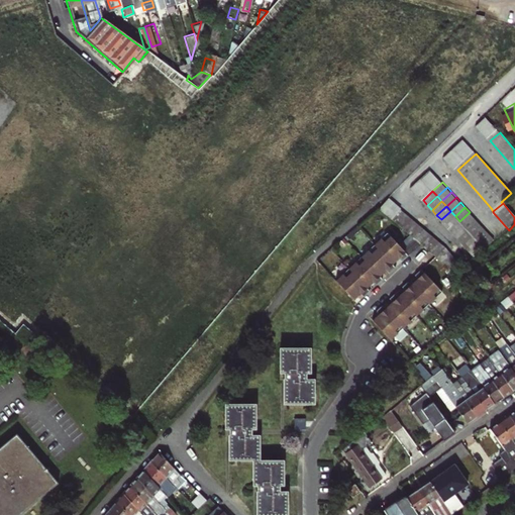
[(401,210),(392,220),(398,225),(406,214),(401,210)]
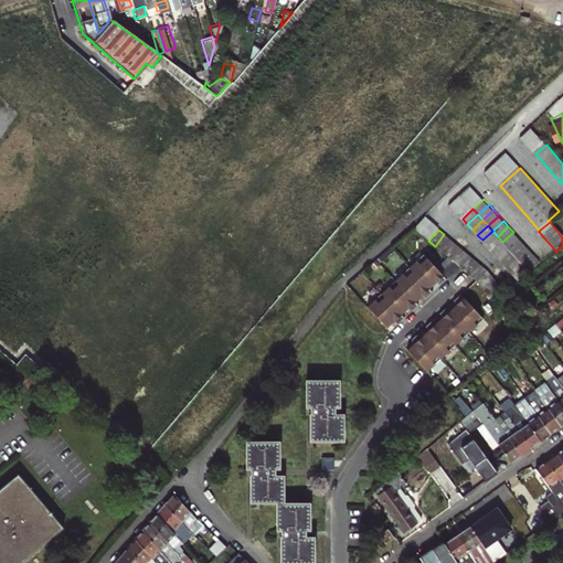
[(498,236),(492,231),(482,240),(487,246),(498,236)]
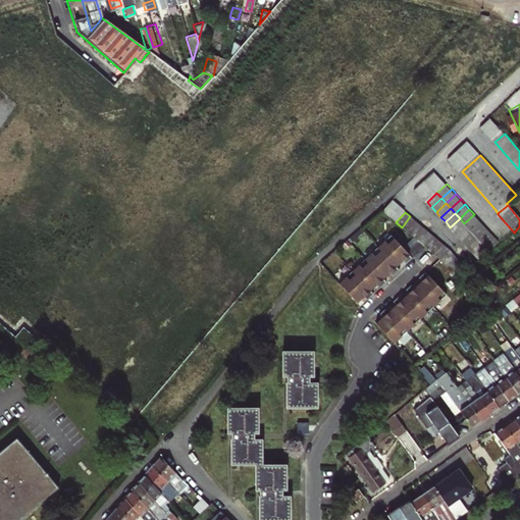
[(478,219),(474,214),(464,223),(468,228),(478,219)]
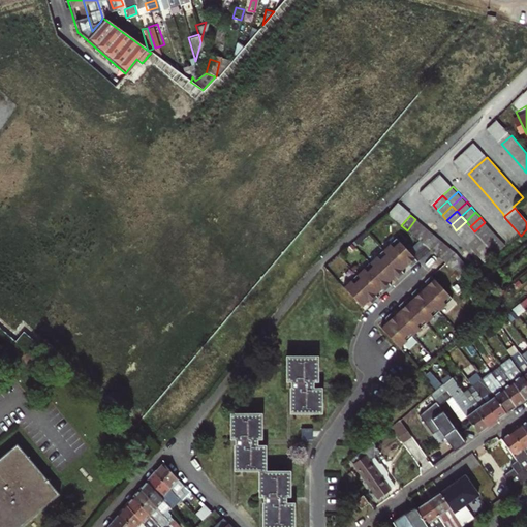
[(407,230),(411,234),(421,223),(415,219),(407,230)]
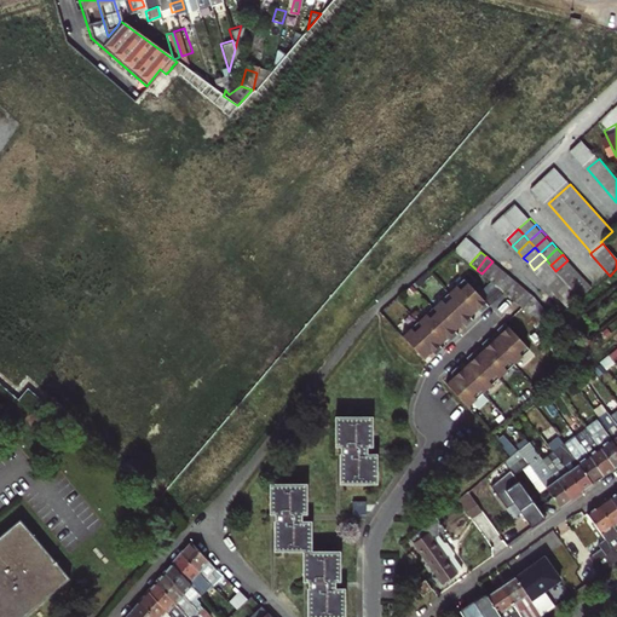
[(538,275),(551,265),(546,259),(534,270),(538,275)]
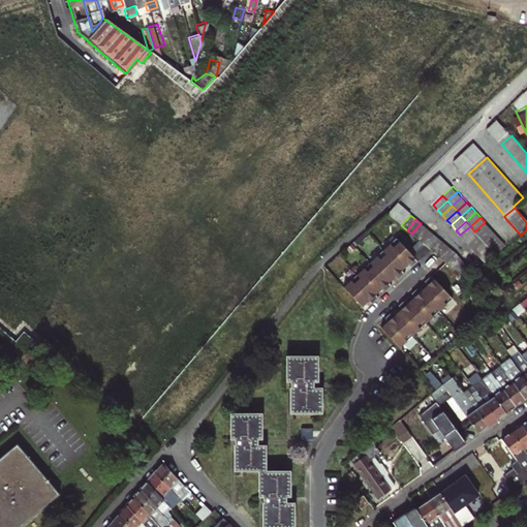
[(485,222),(474,231),(478,236),(489,226),(485,222)]
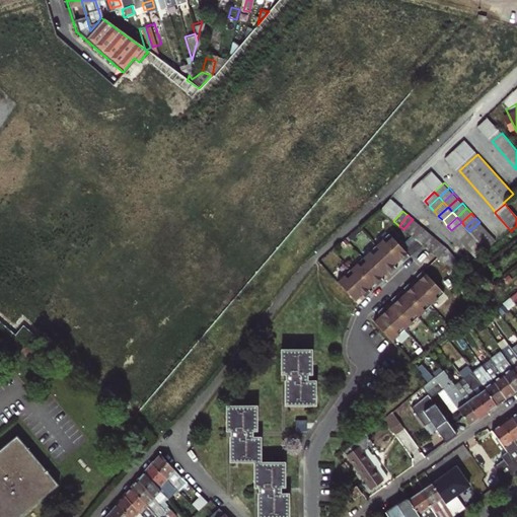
[(409,234),(418,223),(413,219),(403,229),(409,234)]
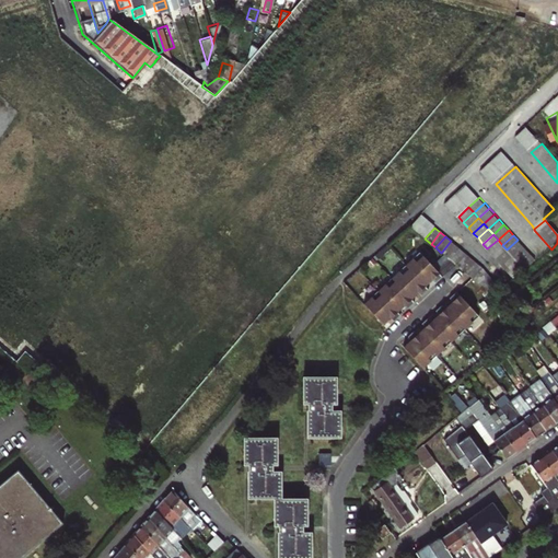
[(502,245),(498,240),(487,248),(492,254),(502,245)]
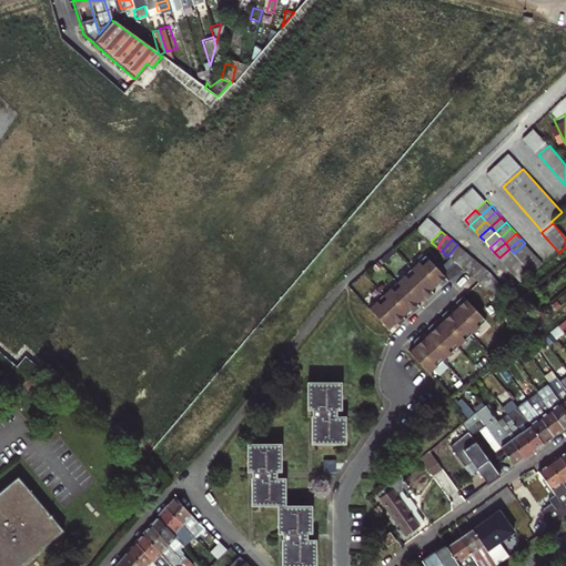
[(504,263),(505,264),(526,245),(525,243),(514,253),(504,263)]
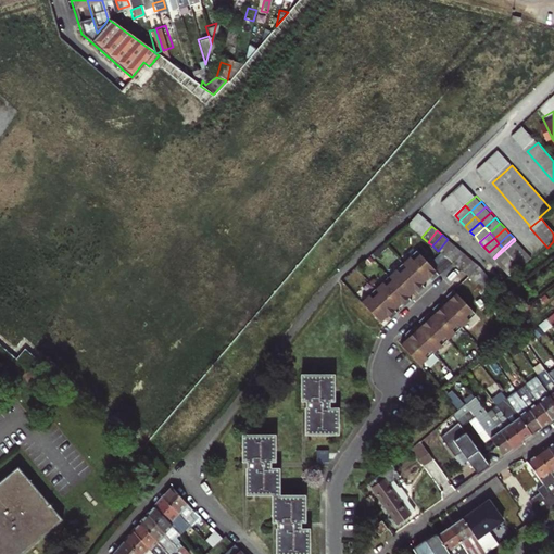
[(453,243),(448,239),(438,251),(443,254),(453,243)]
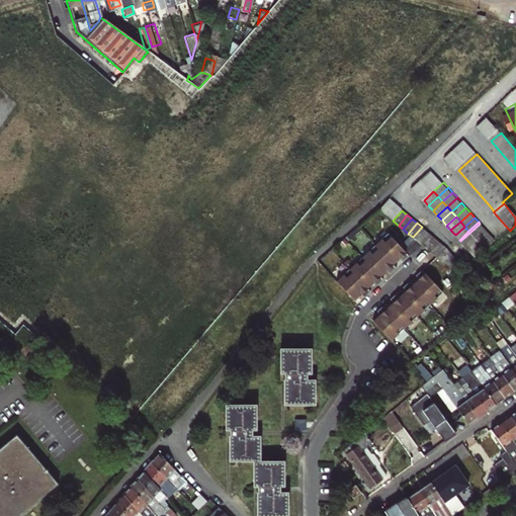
[(496,242),(480,224),(460,241),(476,258),(496,242)]
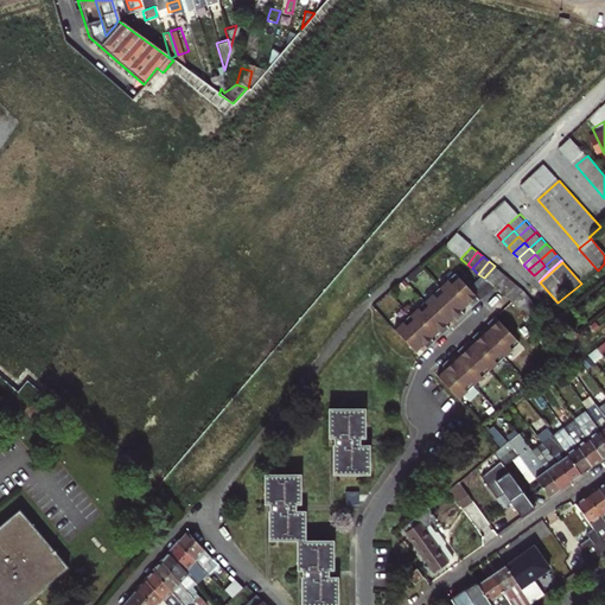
[(495,266),(484,278),(490,284),(501,271),(495,266)]
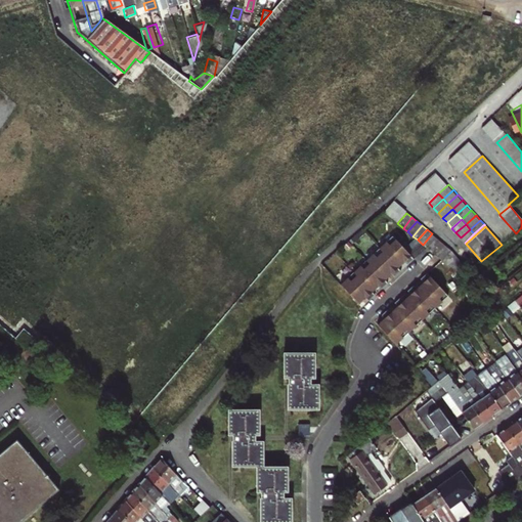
[(465,243),(474,233),(470,229),(461,237),(465,243)]
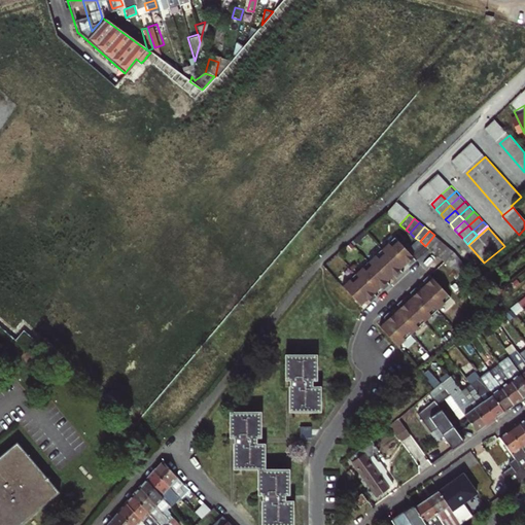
[(430,250),(440,240),(434,235),(425,246),(430,250)]
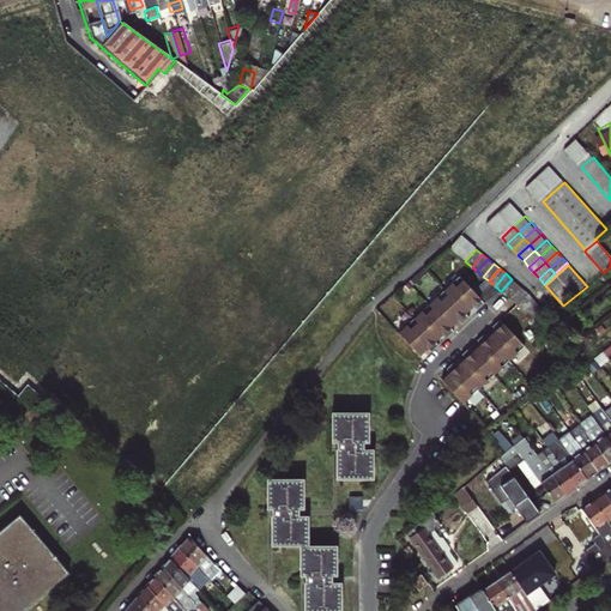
[(485,304),(460,278),(398,333),(419,357),(428,349),(430,352),(437,346),(435,343),(442,337),(446,340),(453,333),(451,330),(458,322),(461,326),(469,319),(466,315),(473,308),(477,312),(485,304)]
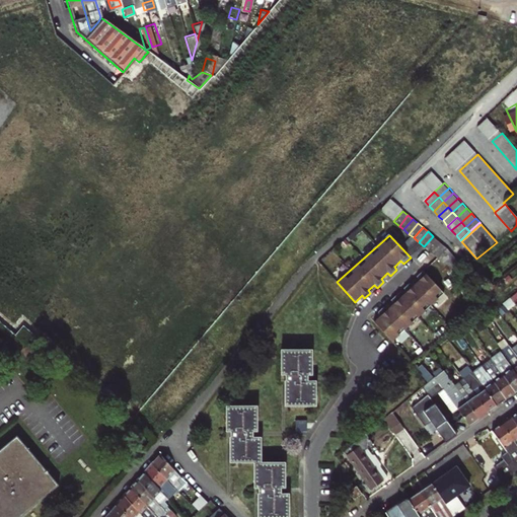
[(424,246),(429,250),(438,240),(433,236),(424,246)]
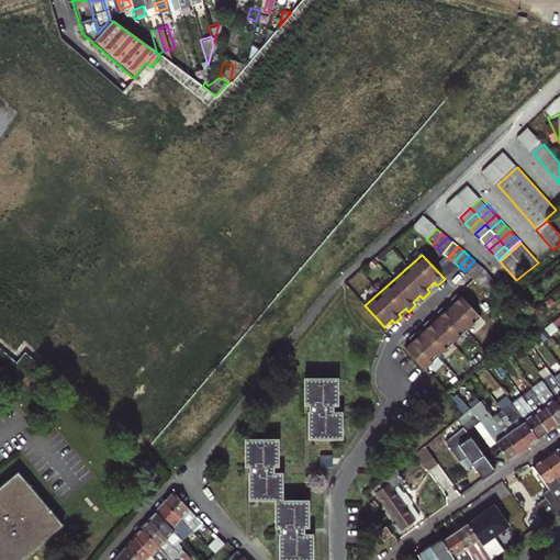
[(470,276),(480,265),(474,260),(465,271),(470,276)]
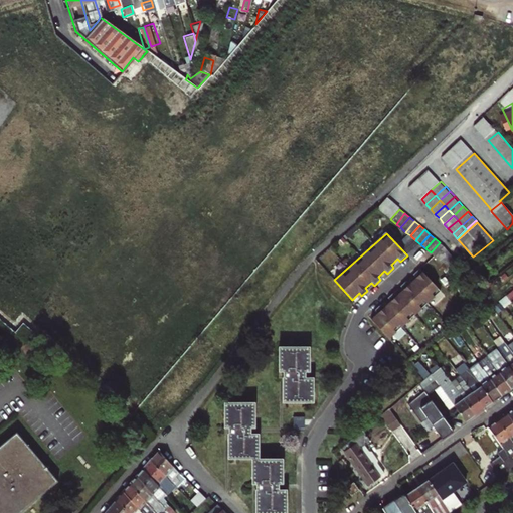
[(436,258),(445,246),(440,242),(431,252),(436,258)]
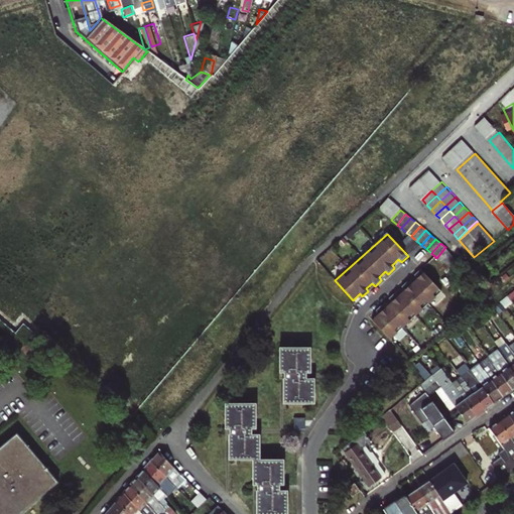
[(445,247),(436,258),(441,254),(447,249),(445,247)]
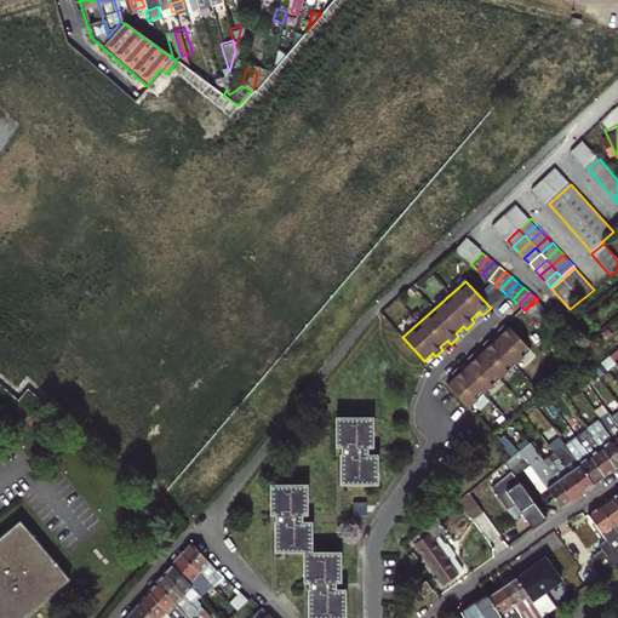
[(525,310),(541,333),(556,320),(538,299),(531,305),(525,310)]
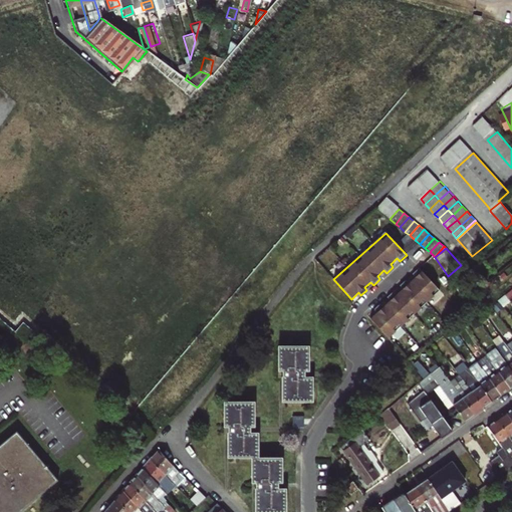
[(439,293),(419,270),(413,276),(415,279),(408,285),(406,282),(399,287),(402,290),(395,296),(393,293),(386,299),(389,302),(382,307),(379,304),(373,310),(376,313),(369,319),(387,338),(439,293)]
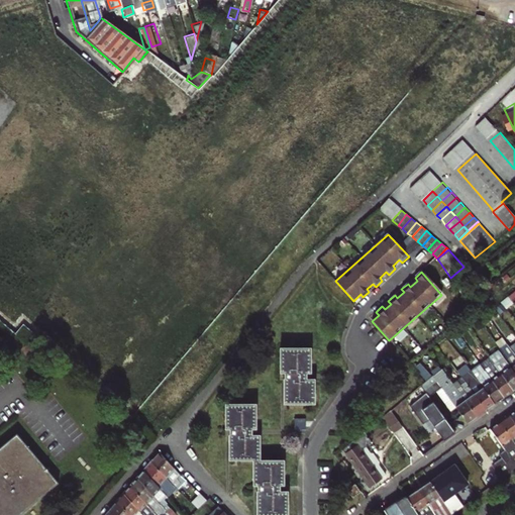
[(514,298),(511,295),(504,300),(507,305),(514,300),(514,298)]
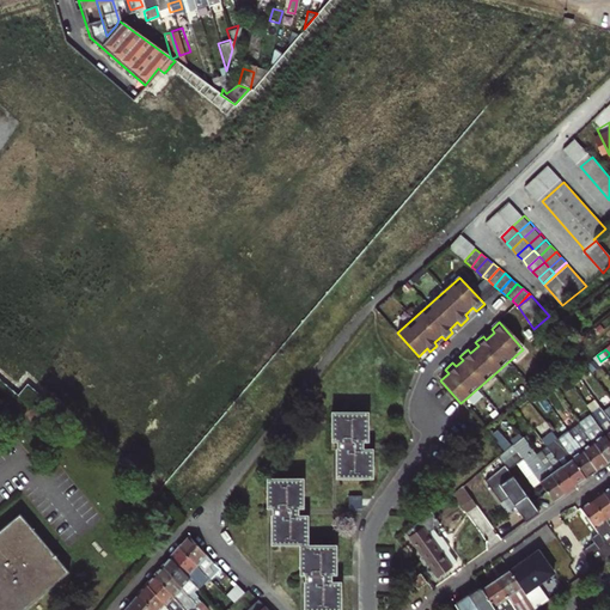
[(579,378),(590,370),(586,365),(574,373),(579,378)]
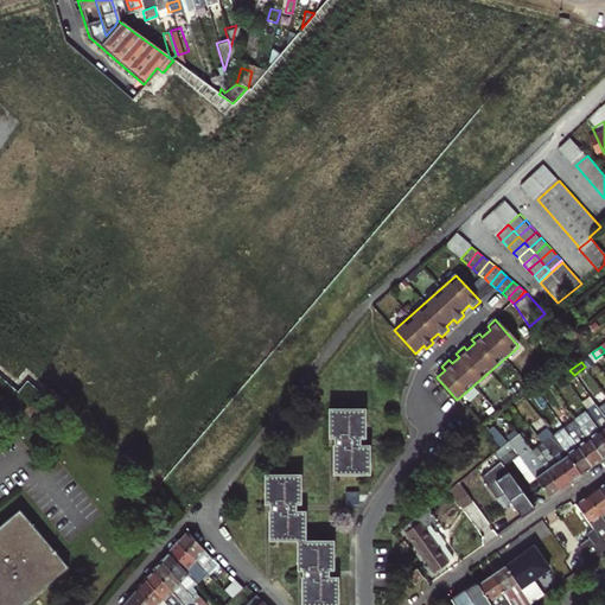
[(561,376),(567,384),(577,377),(574,375),(570,370),(561,376)]
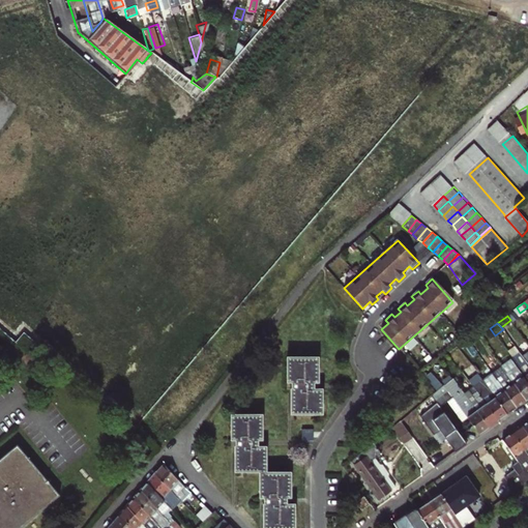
[(511,358),(527,379),(527,359),(524,355),(521,351),(511,358)]
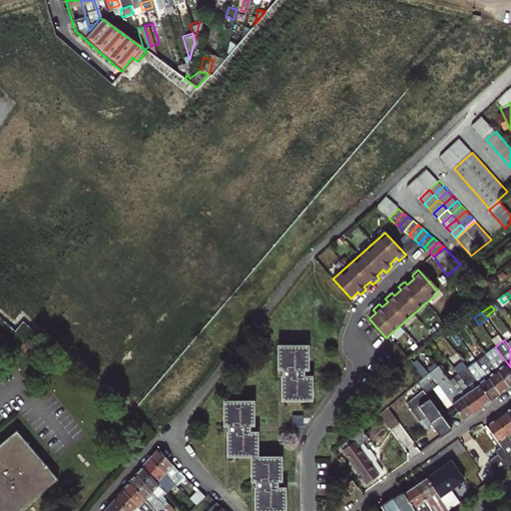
[(282,378),(282,402),(313,402),(312,376),(305,376),(305,371),(309,370),(309,345),(279,345),(278,377),(282,378)]
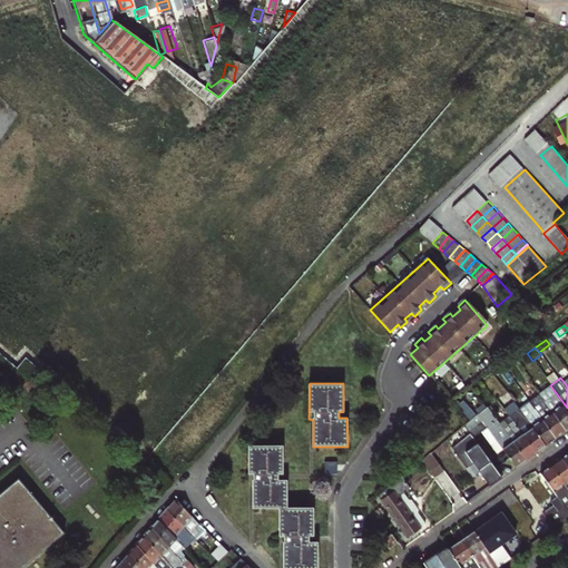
[(539,393),(567,430),(567,410),(549,387),(539,393)]
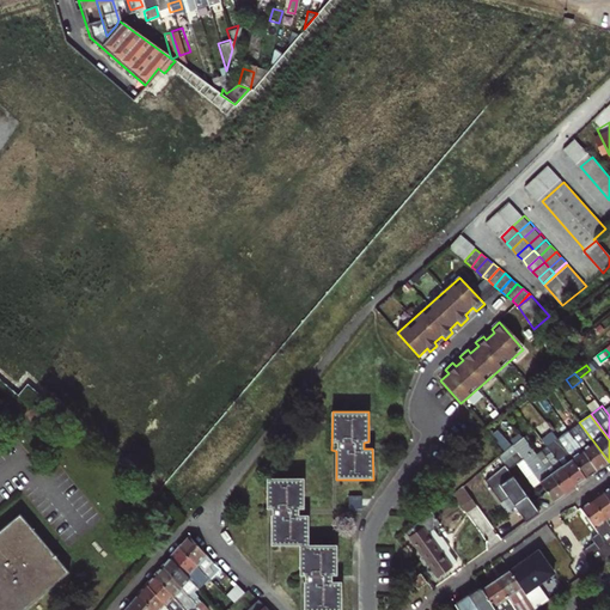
[(598,470),(609,462),(579,422),(568,431),(598,470)]
